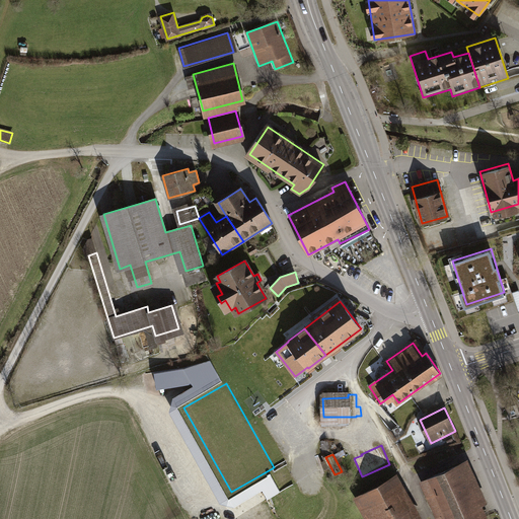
[(485,518),(460,463),(423,480),(440,518),(445,516),(446,518),(485,518)]
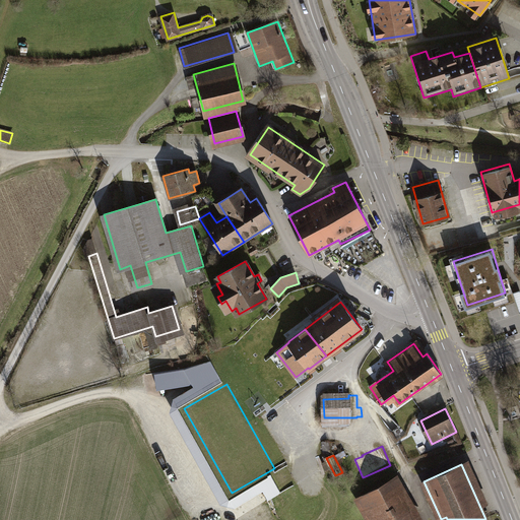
[(268,500),(281,493),(272,475),(259,482),(268,500)]
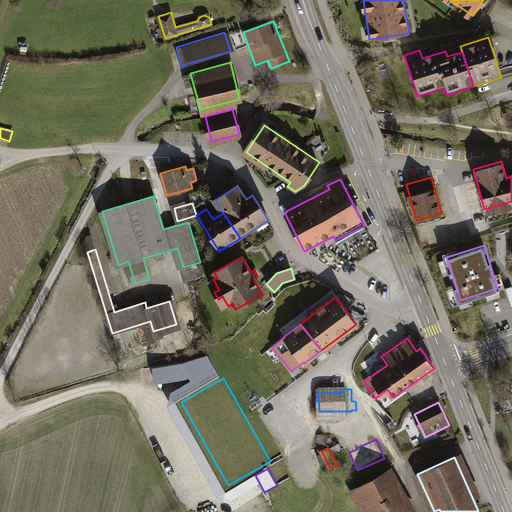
[(407,511),(385,471),(350,490),(361,511),(407,511)]
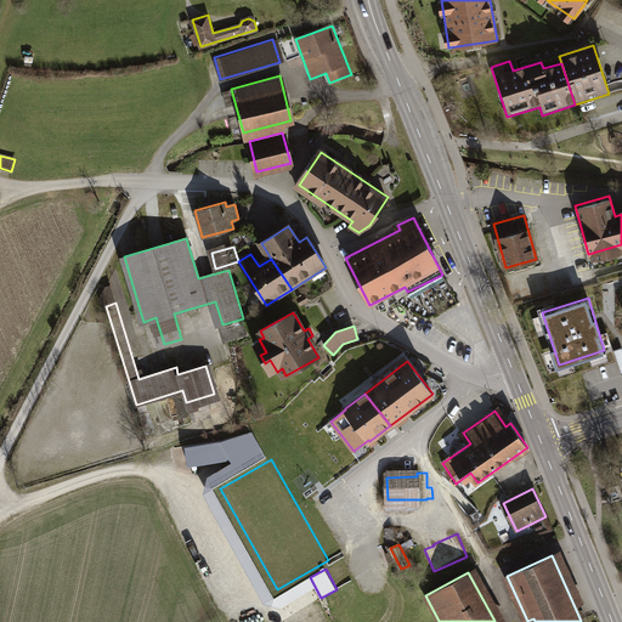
[(281,606),(293,601),(288,592),(277,597),(281,606)]
